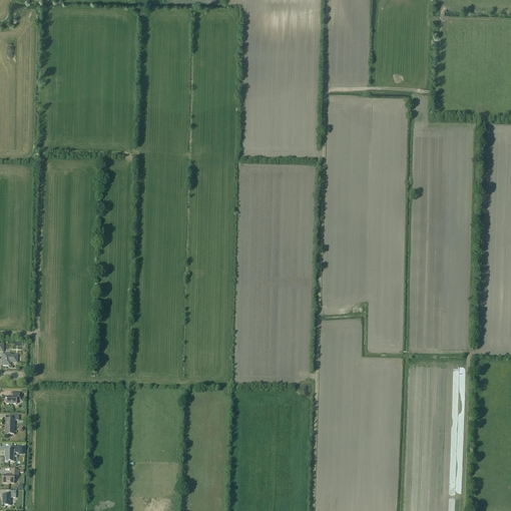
[(4,364),(12,364),(12,361),(19,361),(19,354),(12,354),(12,353),(5,353),(4,364)]
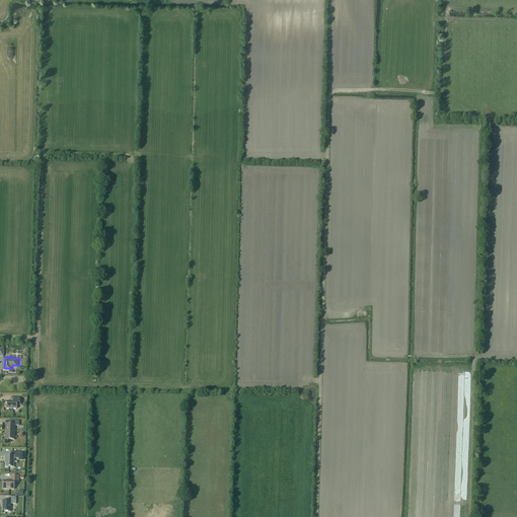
[(23,395),(13,395),(13,399),(9,399),(8,407),(19,407),(19,403),(23,403),(23,395)]
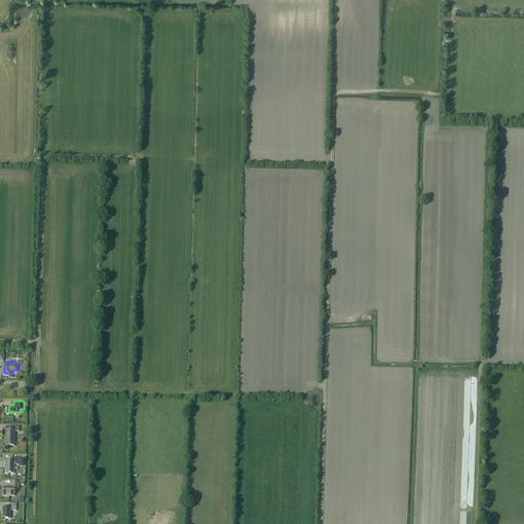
[(11,427),(8,427),(7,444),(16,444),(16,429),(22,429),(22,424),(11,424),(11,427)]
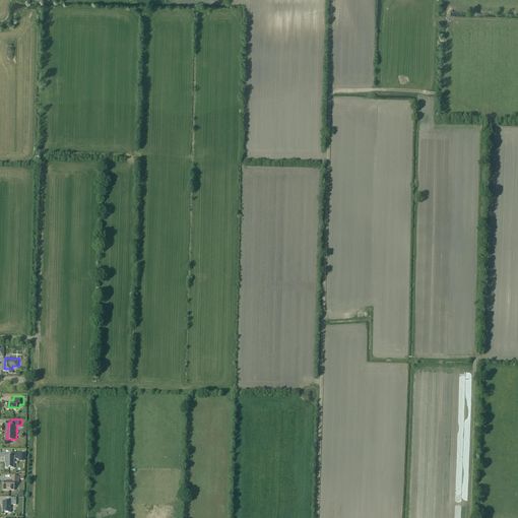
[(21,451),(13,451),(13,455),(7,455),(7,459),(8,459),(8,466),(15,466),(16,457),(20,457),(20,455),(21,455),(21,451)]
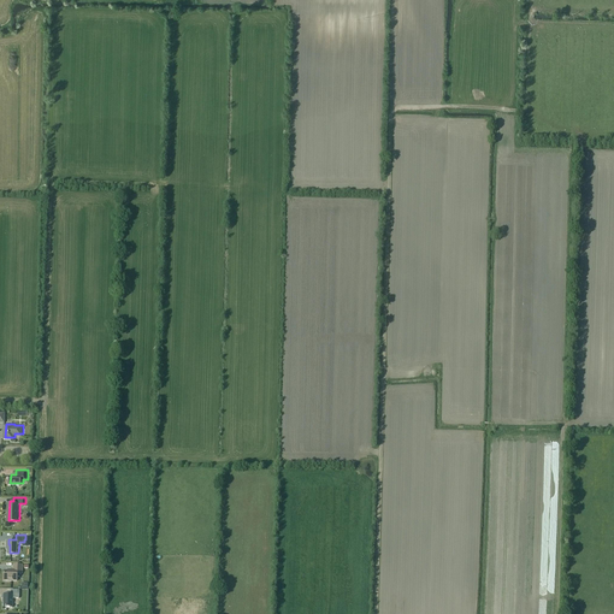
[(24,564),(16,562),(16,568),(11,568),(11,570),(6,570),(6,579),(19,579),(19,571),(24,571),(24,564)]
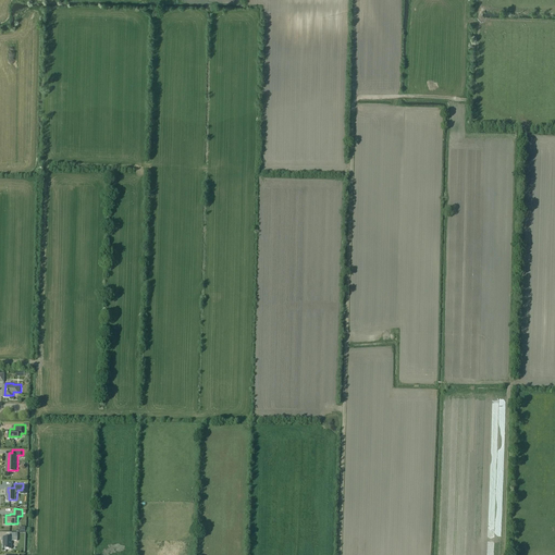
[(5,540),(5,547),(13,547),(13,539),(20,539),(20,531),(12,531),(12,535),(4,535),(4,540),(5,540)]
